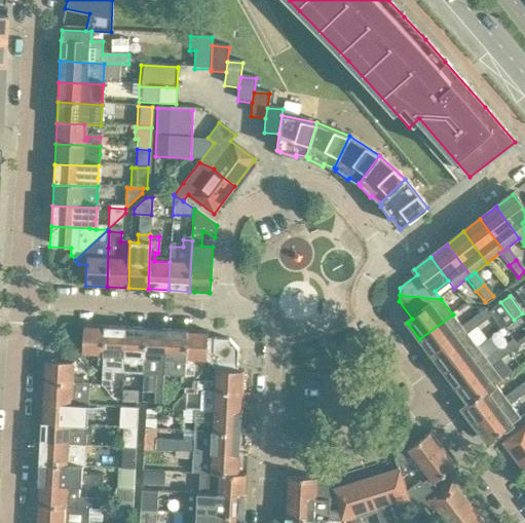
[(488,312),(485,308),(473,318),(479,326),(491,316),(488,312)]
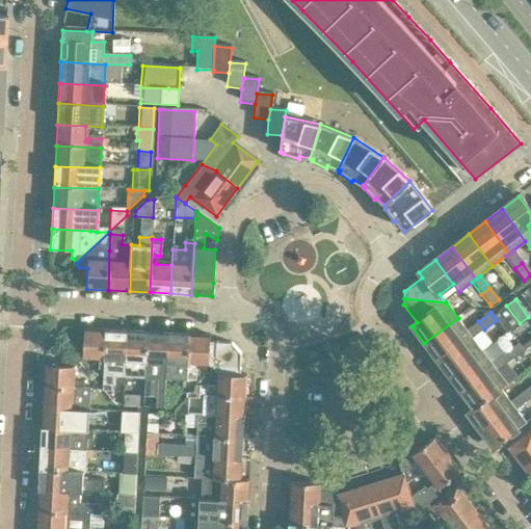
[(458,318),(424,343),(436,360),(470,334),(467,329),(458,318)]
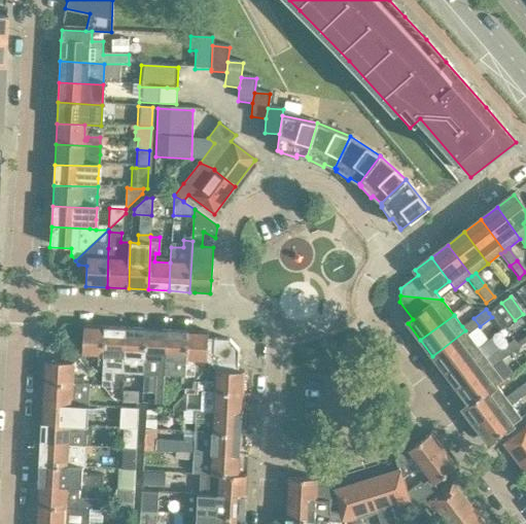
[(462,326),(465,330),(467,335),(480,326),(474,318),(462,326)]
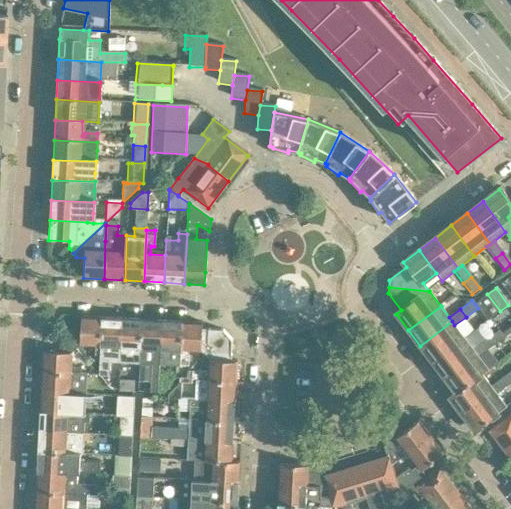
[(95,356),(99,356),(101,319),(81,318),(80,338),(72,338),(68,342),(75,350),(80,346),(96,346),(95,356)]
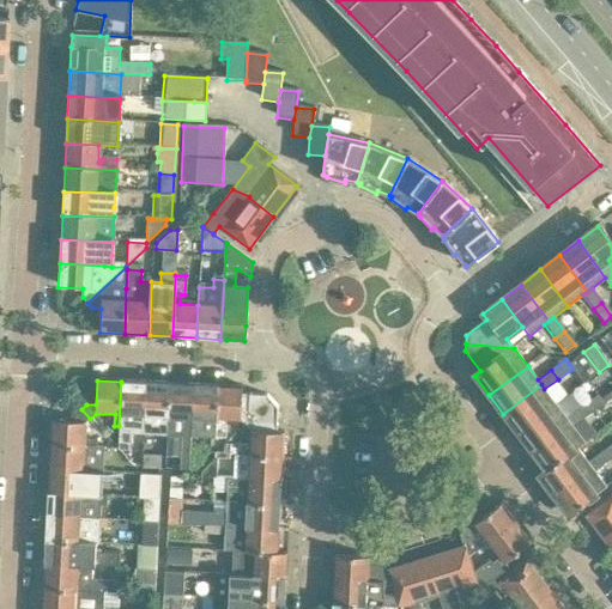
[(143,436),(144,416),(145,383),(121,382),(119,426),(119,434),(143,436)]
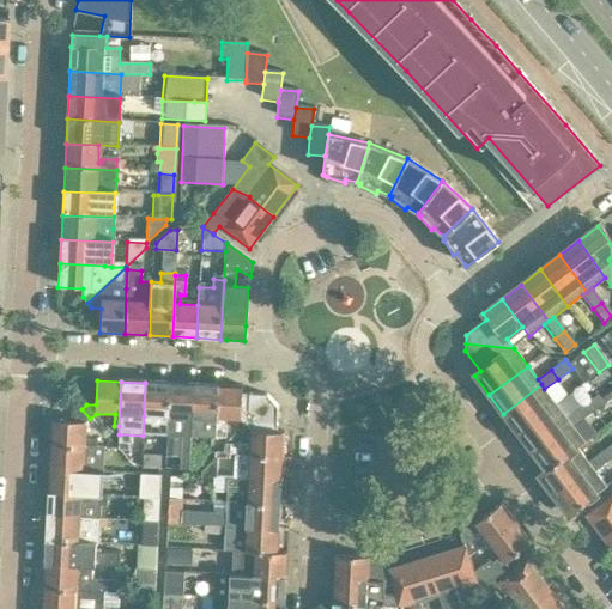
[(143,436),(165,437),(169,384),(145,383),(144,416),(143,436)]
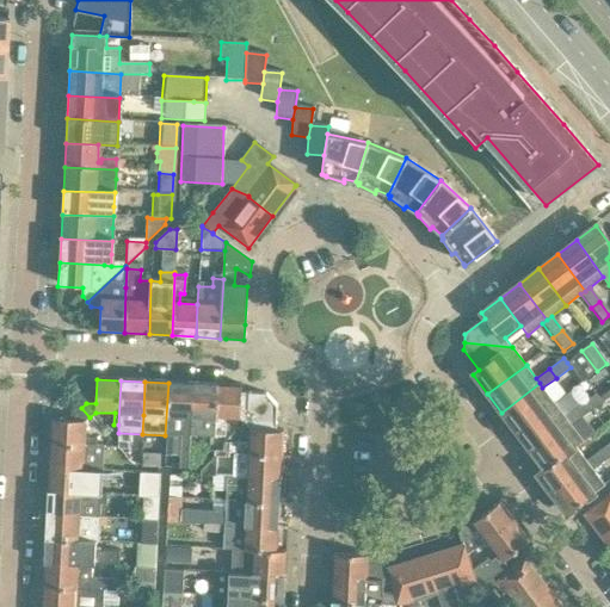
[(186,470),(188,437),(189,417),(190,384),(168,383),(165,435),(176,435),(180,437),(179,469),(186,470)]
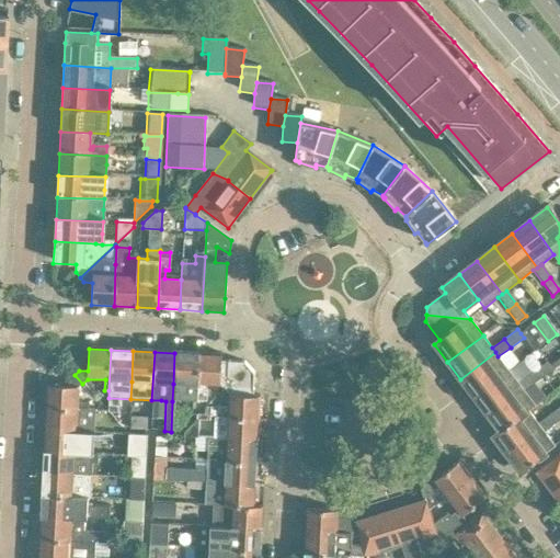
[(495,352),(460,379),(473,397),(509,371),(498,356),(495,352)]
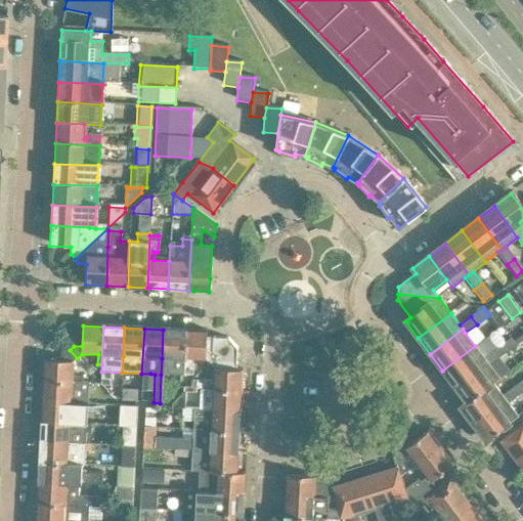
[(183,376),(184,367),(186,331),(163,330),(162,358),(161,375),(173,376),(183,376)]
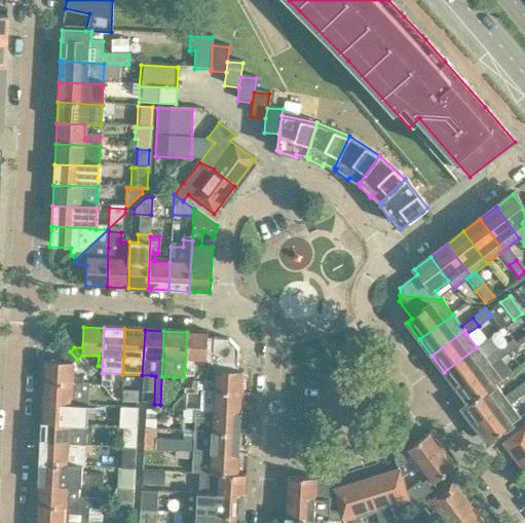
[(185,369),(184,377),(193,378),(193,365),(190,365),(190,361),(205,362),(207,355),(212,355),(213,340),(208,339),(208,333),(187,332),(185,369)]
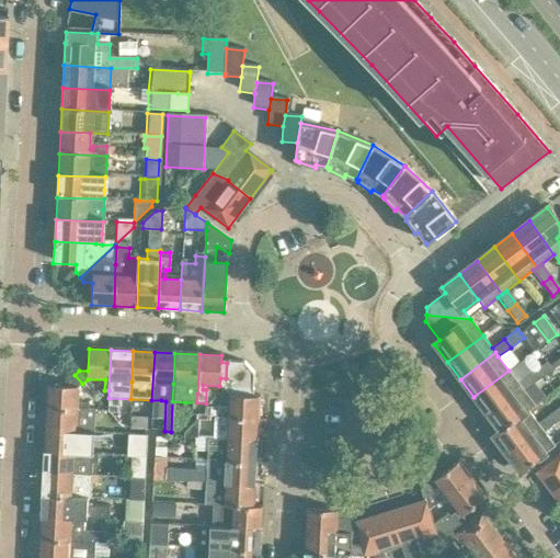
[(509,371),(473,397),(487,414),(522,388),(518,383),(532,373),(522,360),(509,371)]
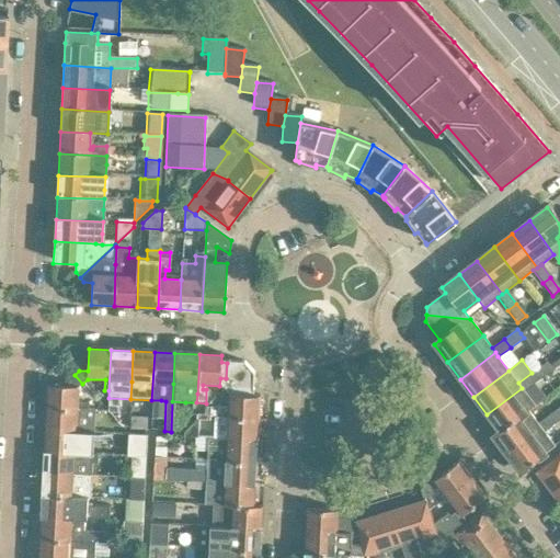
[(532,373),(538,382),(552,371),(546,362),(532,373)]
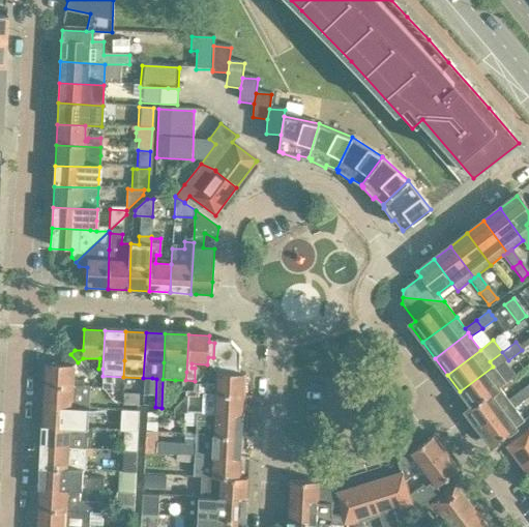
[(205,389),(204,394),(243,397),(244,376),(238,375),(239,353),(235,348),(234,347),(231,344),(214,343),(213,357),(208,357),(207,364),(211,369),(216,374),(215,387),(205,387),(205,389)]
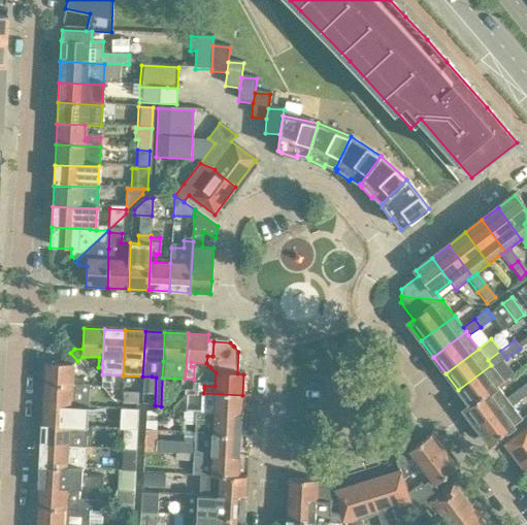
[(506,359),(500,351),(488,360),(491,365),(494,368),(506,359)]
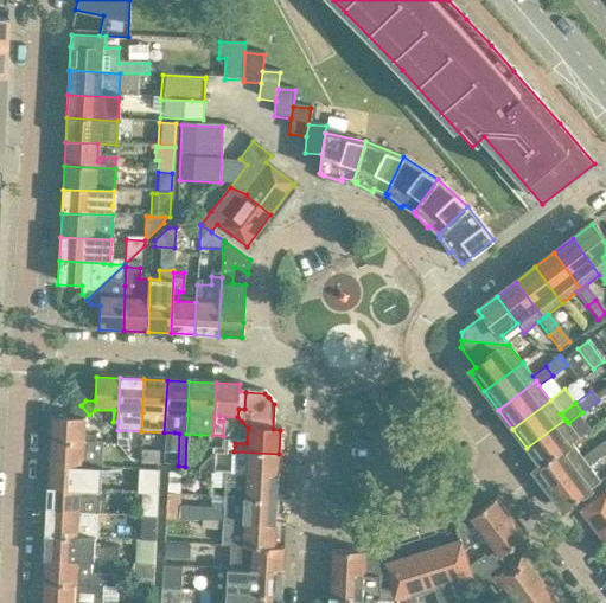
[(84,419),(89,415),(81,405),(76,410),(75,418),(51,417),(50,442),(93,444),(93,440),(83,438),(84,419)]
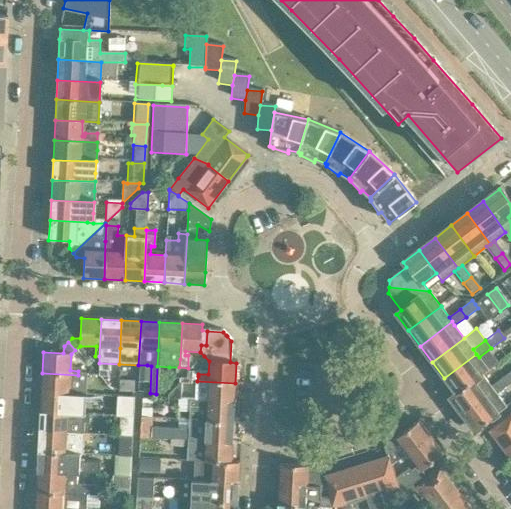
[(476,354),(444,378),(456,394),(481,375),(488,369),(479,357),(476,354)]
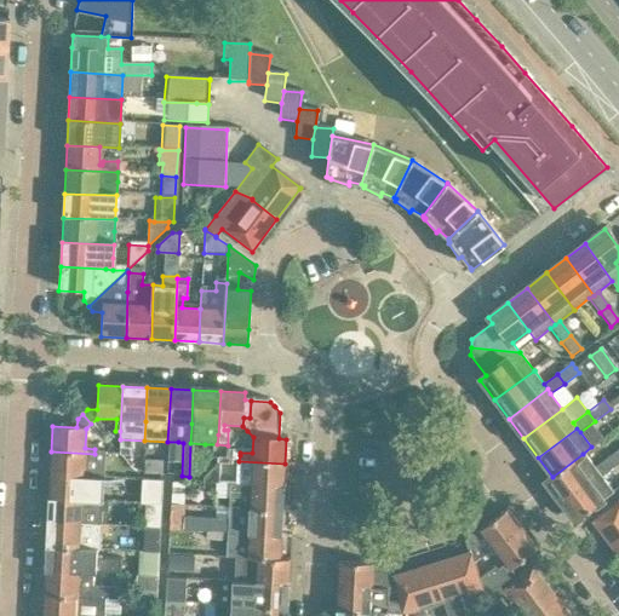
[(51,452),(50,476),(99,478),(101,454),(95,454),(51,452)]
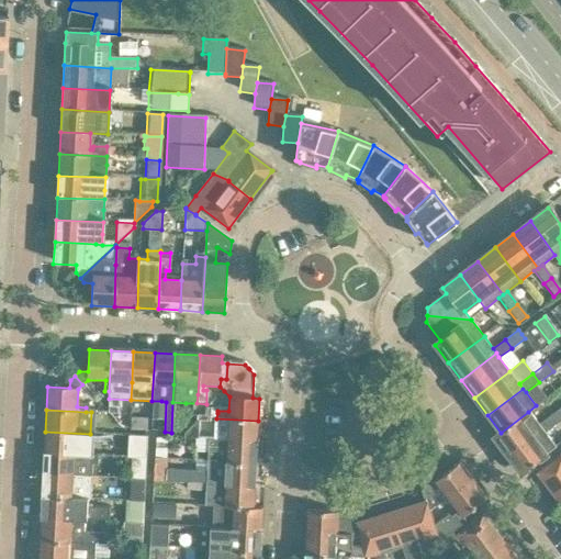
[(501,433),(494,437),(507,456),(541,429),(538,425),(528,412),(501,433)]
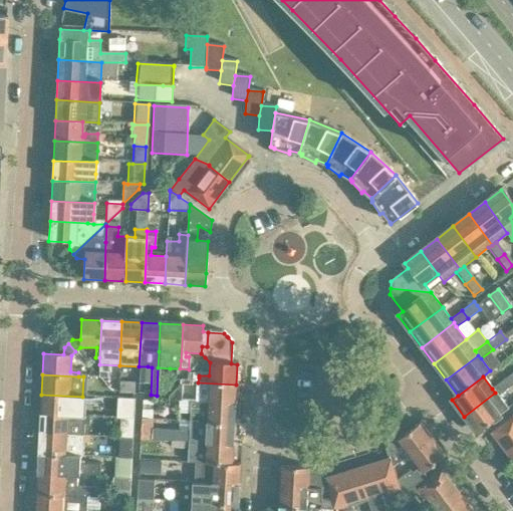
[(506,378),(492,389),(495,393),(498,397),(511,386),(506,378)]
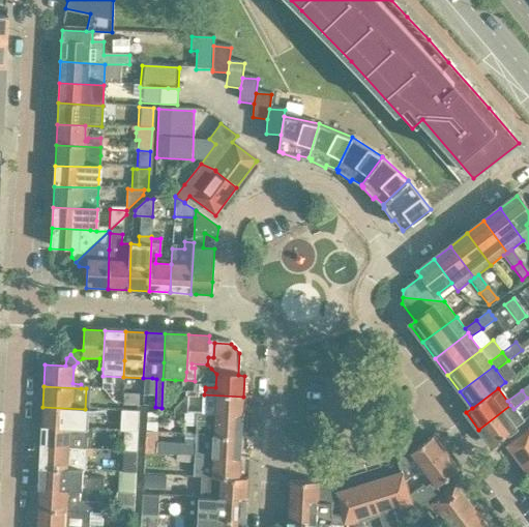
[(122,394),(122,406),(138,407),(138,396),(122,394)]
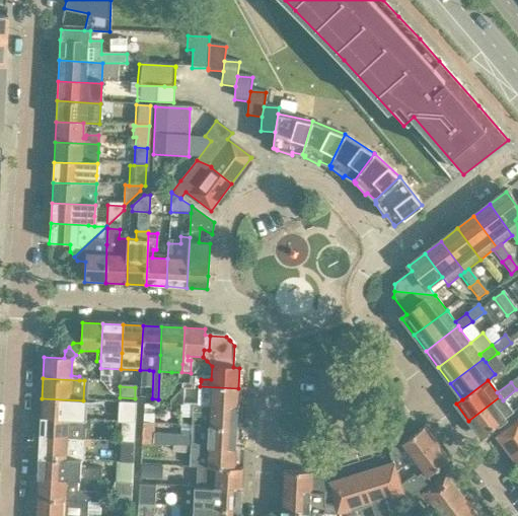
[(197,407),(209,408),(237,409),(238,388),(200,386),(198,386),(197,407)]
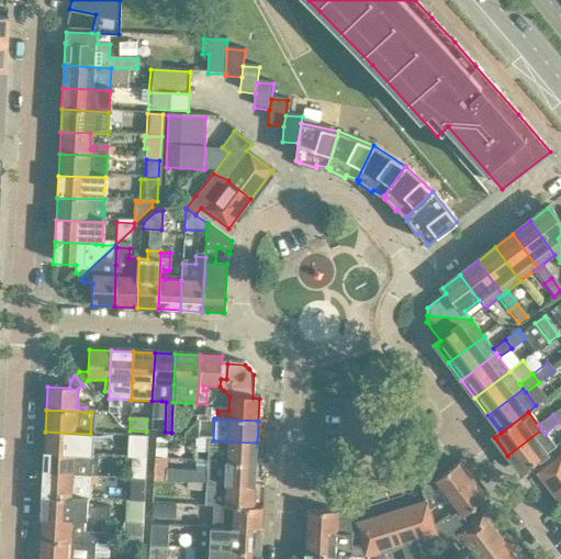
[(199,423),(198,423),(195,423),(184,435),(184,439),(198,439),(199,423)]
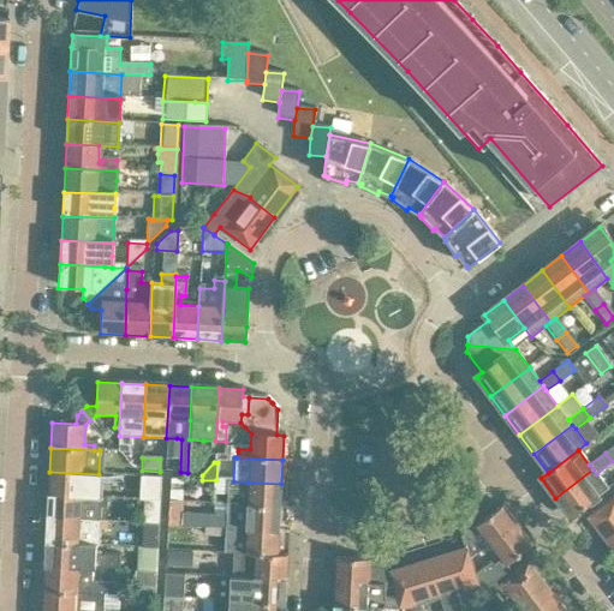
[(592,469),(555,498),(570,517),(584,507),(607,490),(596,474),(592,469)]
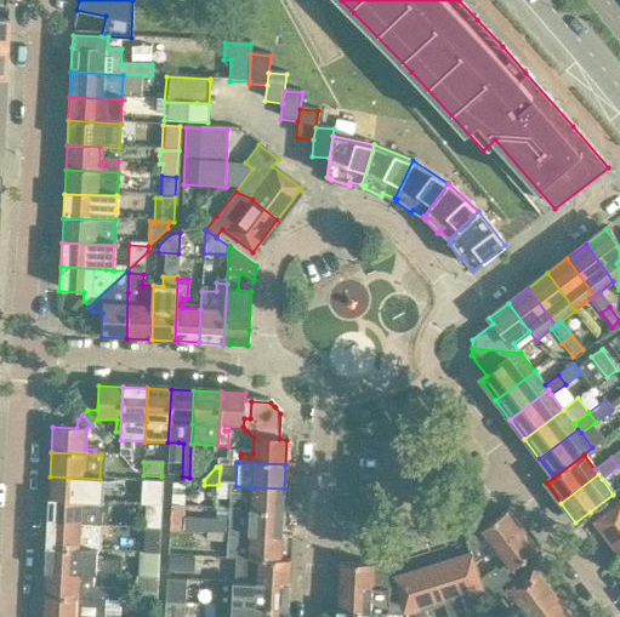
[(50,476),(49,501),(98,503),(100,479),(50,476)]
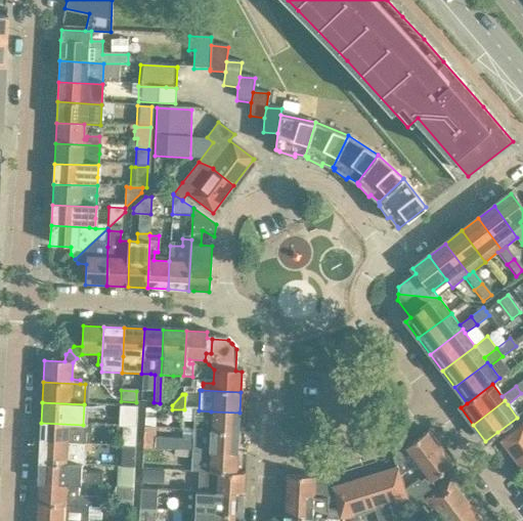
[(122,427),(135,428),(136,407),(123,406),(122,427)]
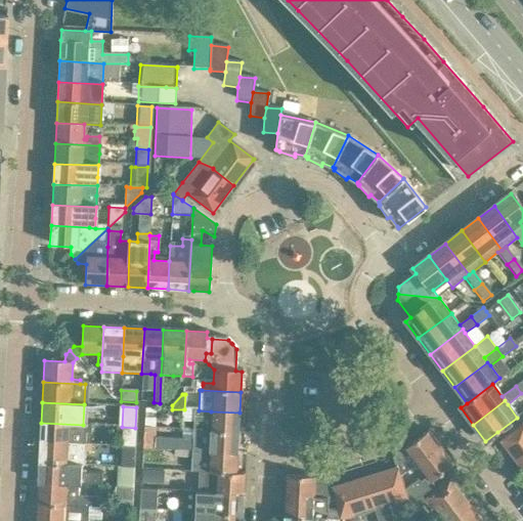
[(143,407),(142,428),(155,429),(156,408),(143,407)]
